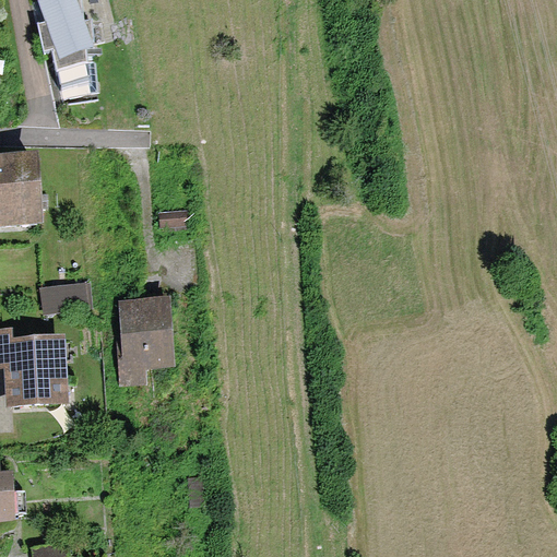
[(89,44),(71,0),(37,0),(59,55),(89,44)]
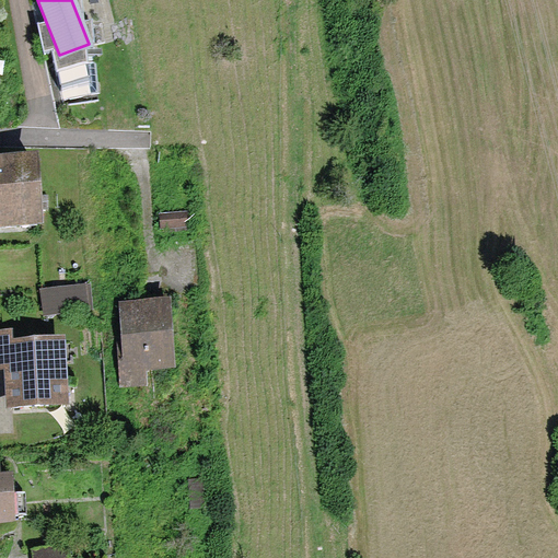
[(0,224),(35,221),(26,151),(0,153),(0,224)]
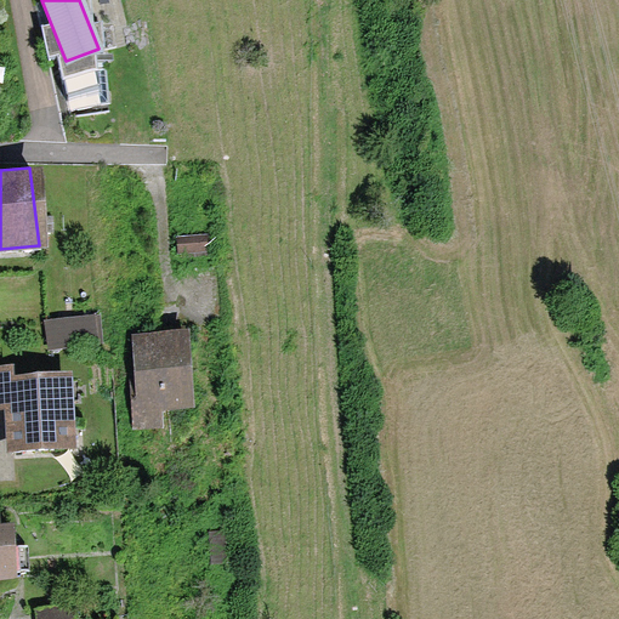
[(87,317),(44,319),(46,344),(89,341),(87,317)]
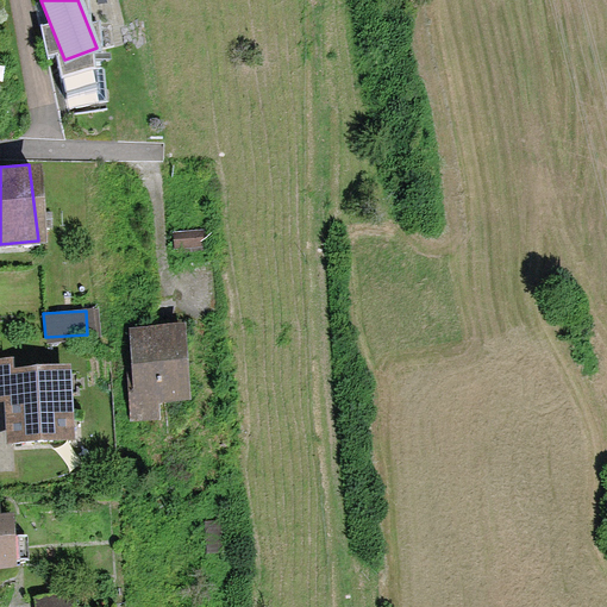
[(180,327),(124,331),(129,410),(152,407),(151,394),(183,392),(180,327)]
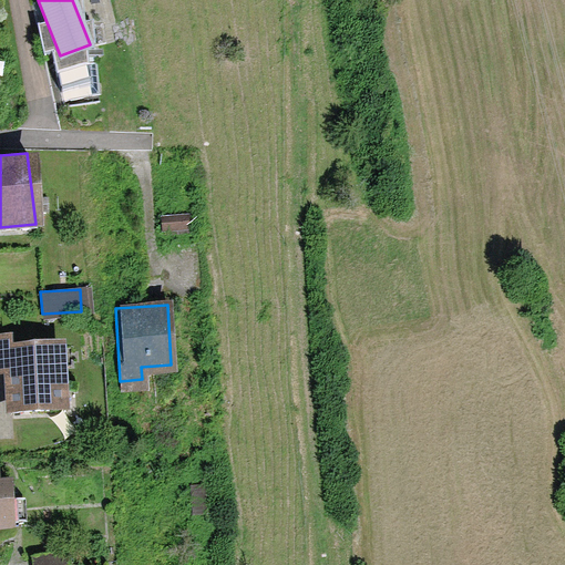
[(6,417),(68,412),(62,338),(0,341),(0,373),(2,373),(6,417)]
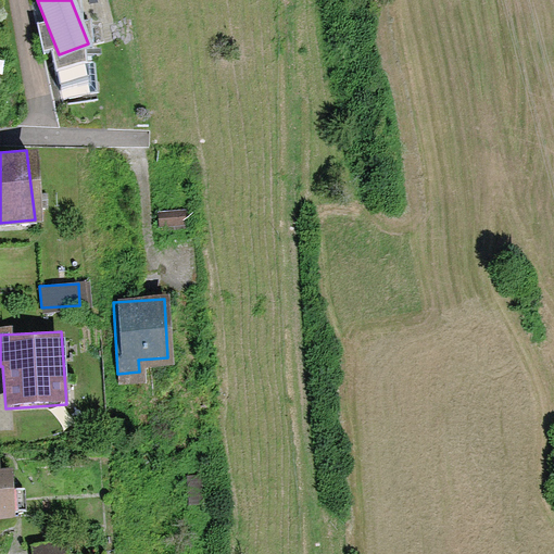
[(33,543),(35,553),(61,553),(58,538),(33,543)]
